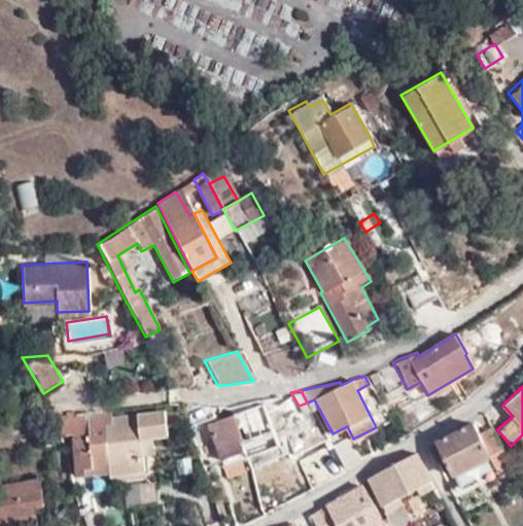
[(260,401),(230,414),(246,451),(248,456),(279,444),(260,401)]
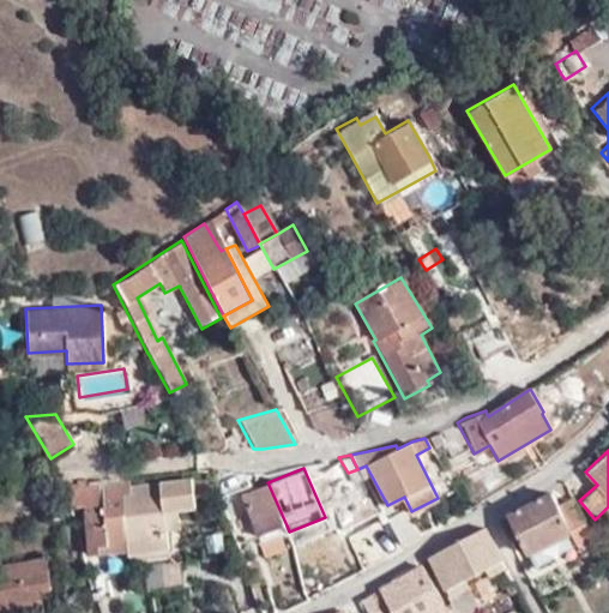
[(128,482),(119,484),(120,496),(139,493),(142,509),(162,505),(163,509),(178,508),(194,506),(193,494),(218,492),(212,479),(211,478),(130,486),(128,482)]
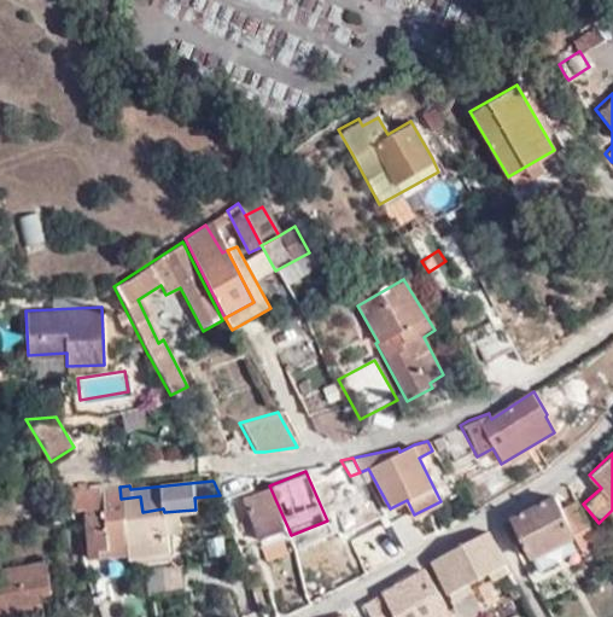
[(269,485),(240,498),(258,541),(289,529),(269,485)]
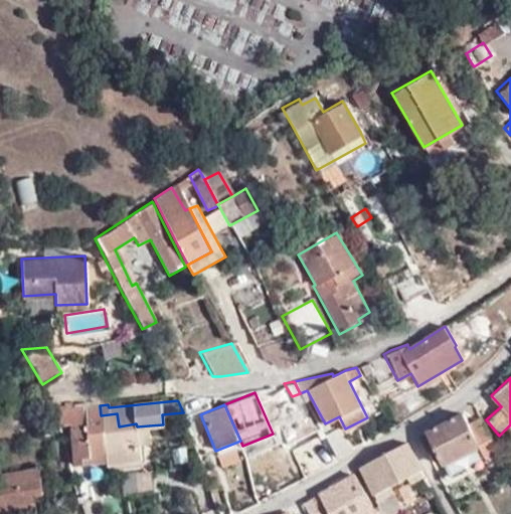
[(101,415),(100,405),(66,408),(70,430),(86,427),(84,417),(101,415)]
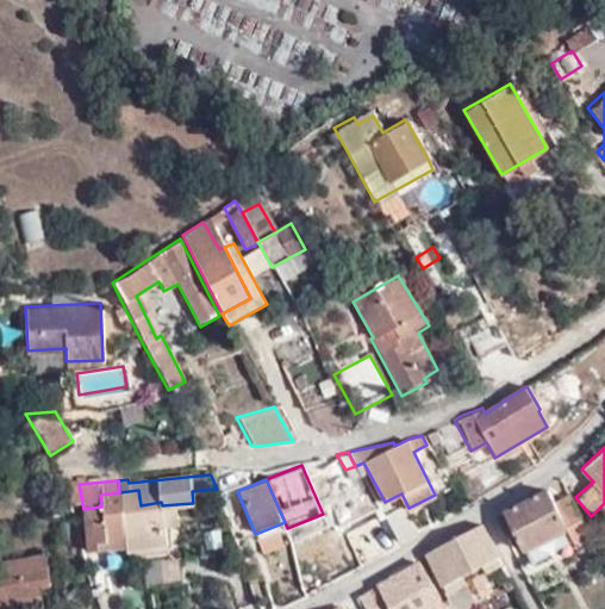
[(574,542),(590,534),(569,495),(553,503),(546,489),(504,511),(523,550),(566,528),(574,542)]
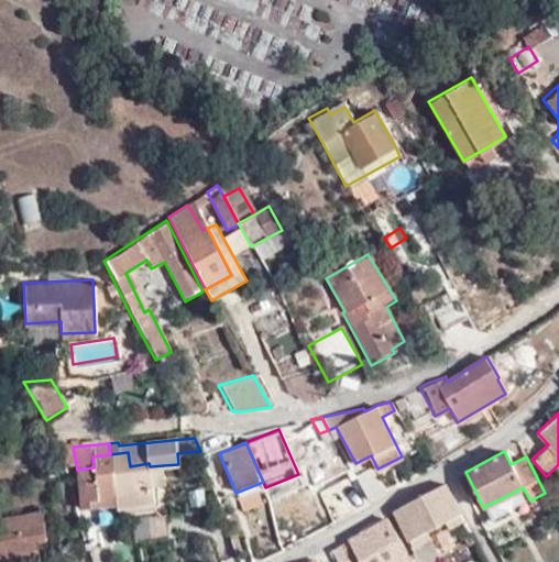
[(139,504),(154,502),(152,486),(150,467),(150,466),(149,463),(130,466),(128,452),(110,454),(92,456),(94,467),(77,470),(83,507),(107,504),(118,503),(117,493),(138,489),(139,504)]
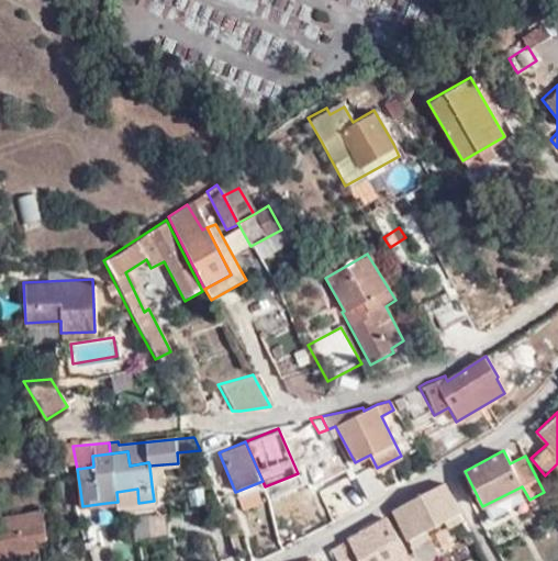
[(557,484),(557,463),(545,475),(555,487),(557,484)]
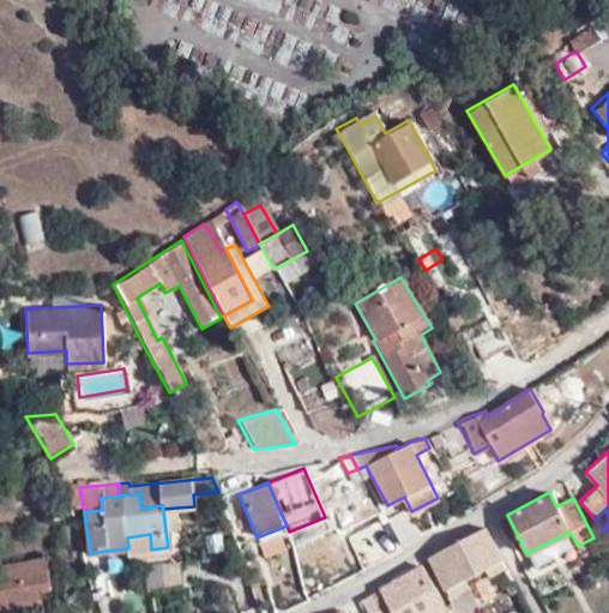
[(181,528),(178,508),(163,509),(163,510),(166,530),(181,528)]
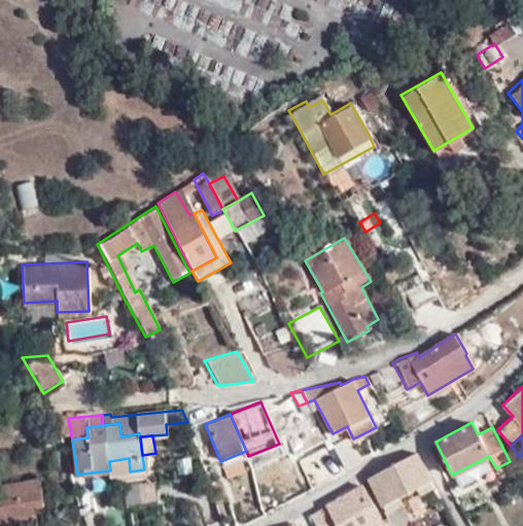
[(344,435),(329,444),(336,453),(344,467),(360,458),(344,435)]
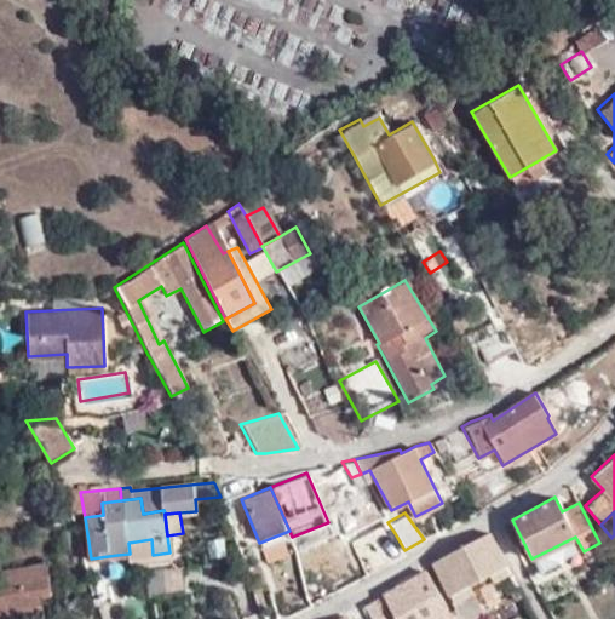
[(490,574),(505,566),(488,533),(431,562),(448,594),(489,574),(490,574)]
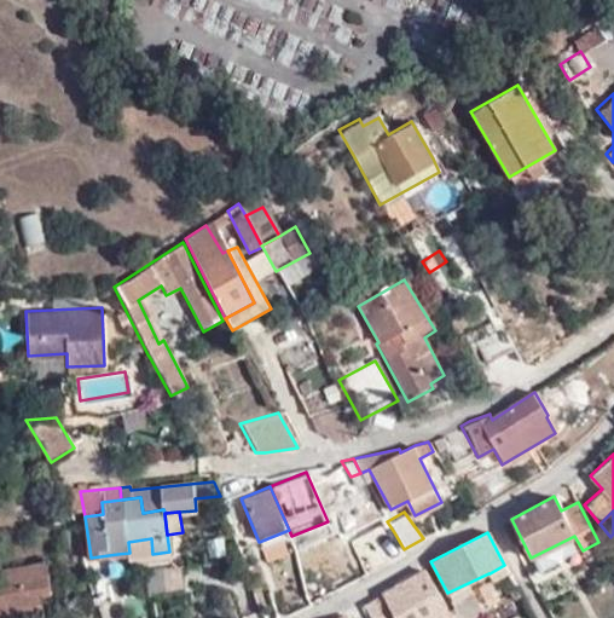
[(129,553),(131,561),(148,561),(154,560),(152,554),(151,538),(128,542),(129,553)]
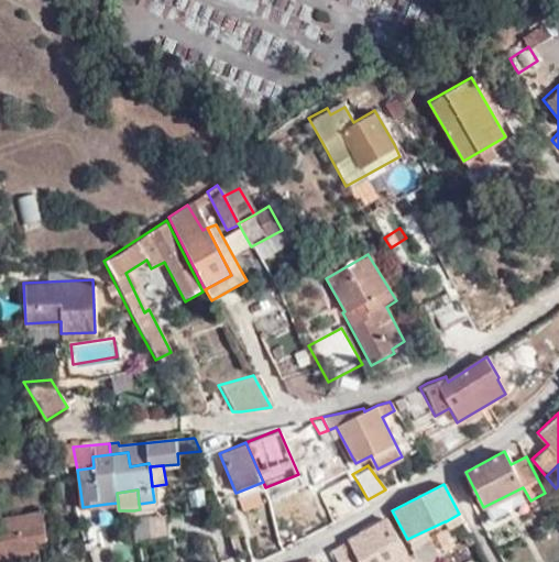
[(166,499),(154,502),(155,507),(140,509),(143,537),(172,533),(166,499)]
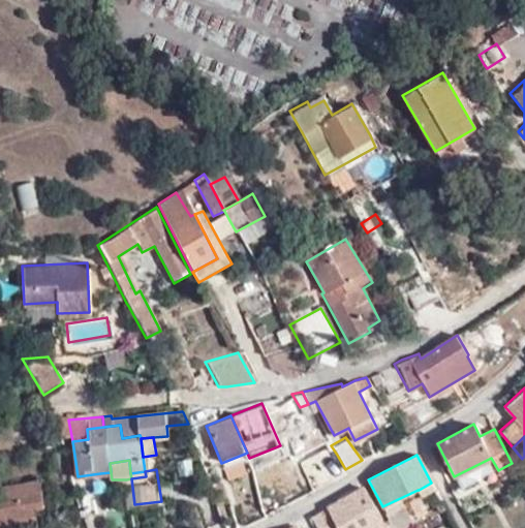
[(100,473),(78,476),(85,518),(105,516),(100,473)]
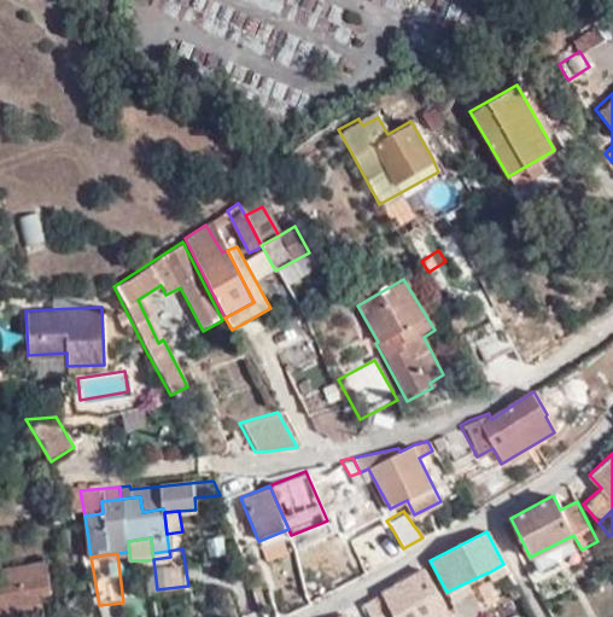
[(0,616),(21,616),(45,613),(41,591),(52,588),(46,558),(0,566),(0,616)]
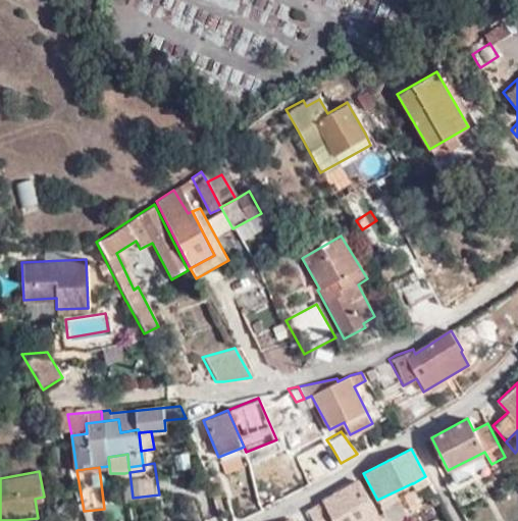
[(133,498),(130,472),(124,473),(124,476),(128,499),(133,498)]
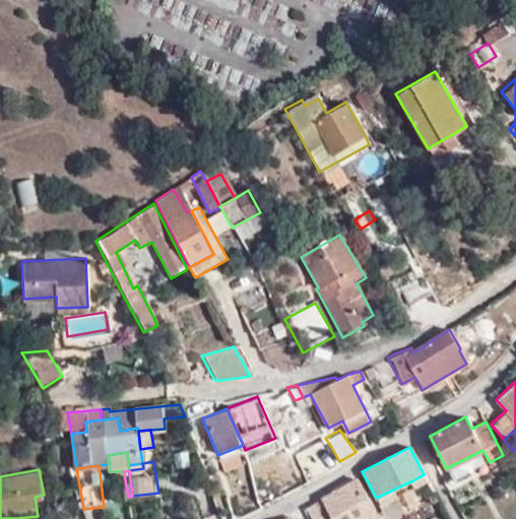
[(425,475),(424,474),(411,481),(414,487),(427,479),(425,475)]
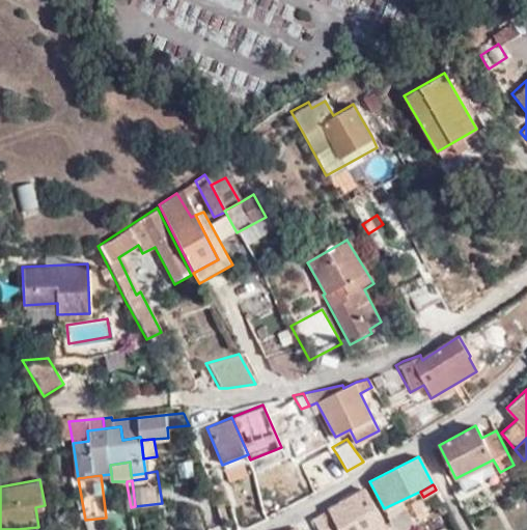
[(376,529),(383,526),(362,490),(313,519),(319,529),(376,529)]
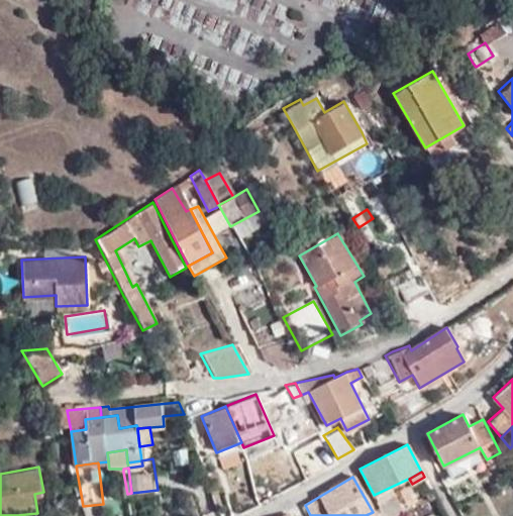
[(405,503),(431,491),(425,479),(399,492),(405,503)]
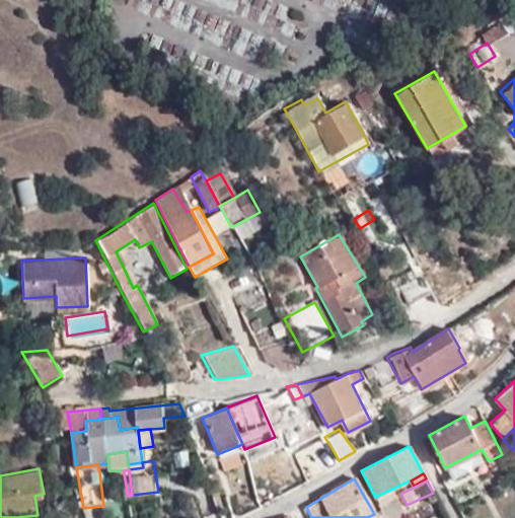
[(382,517),(399,517),(403,516),(392,497),(376,506),(379,512),(382,517)]
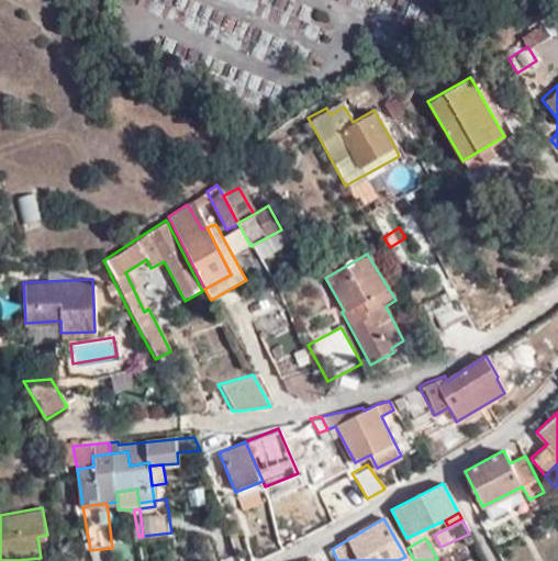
[(335,560),(327,547),(311,554),(312,557),(303,560),(335,560)]
